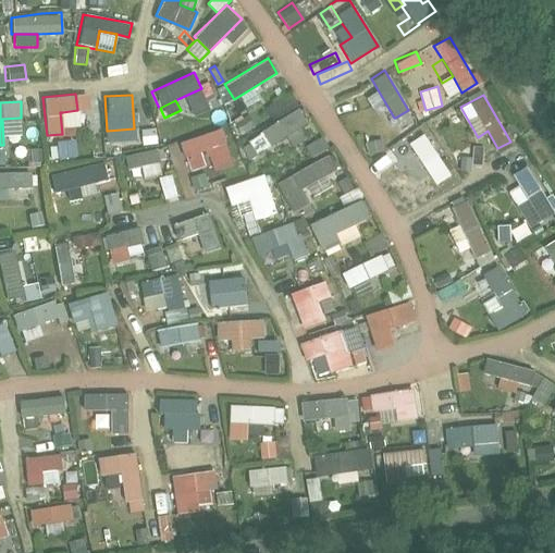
[(298,108),(261,131),(262,132),(270,144),(271,147),(308,124),(298,108)]
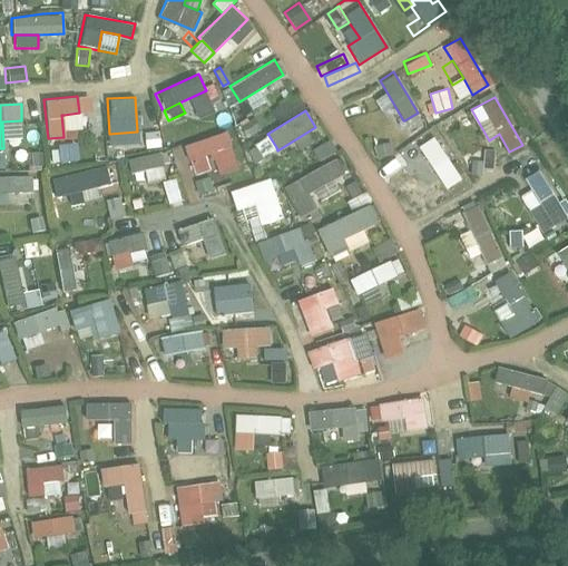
[(79,113),(64,115),(66,130),(81,128),(79,113)]
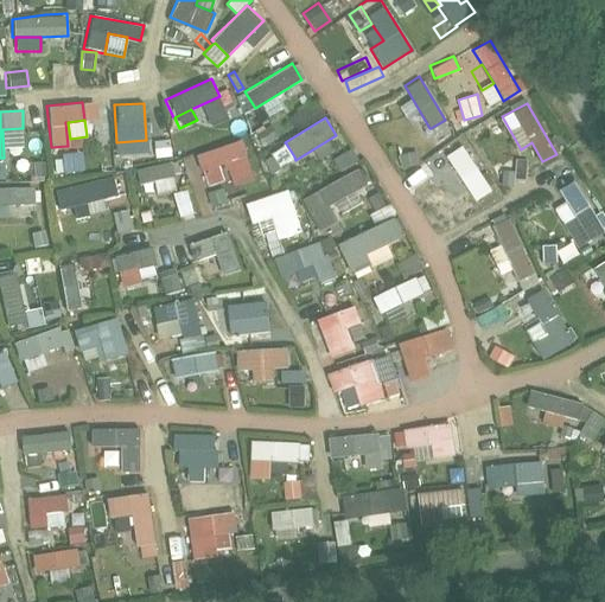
[(454,136),(445,120),(431,128),(441,145),(454,136)]
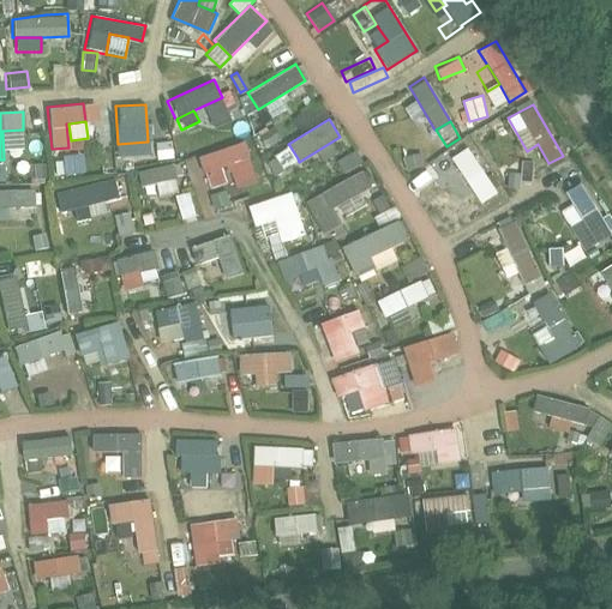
[(270,124),(259,128),(267,142),(277,137),(270,124)]
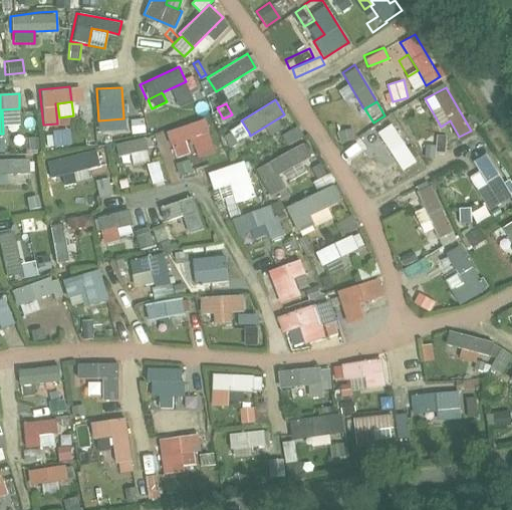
[(207,116),(166,132),(171,145),(212,131),(207,116)]
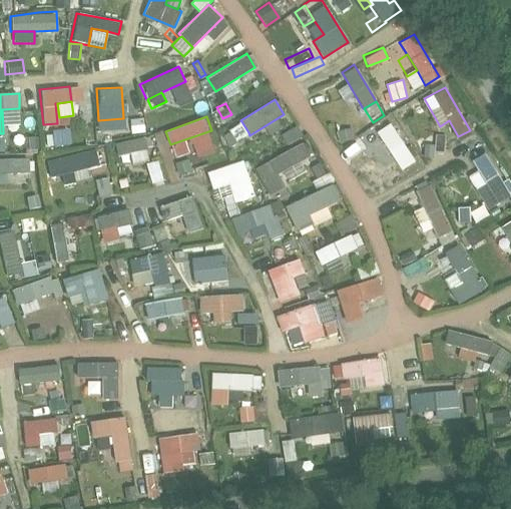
[(248,132),(241,121),(227,130),(234,141),(248,132)]
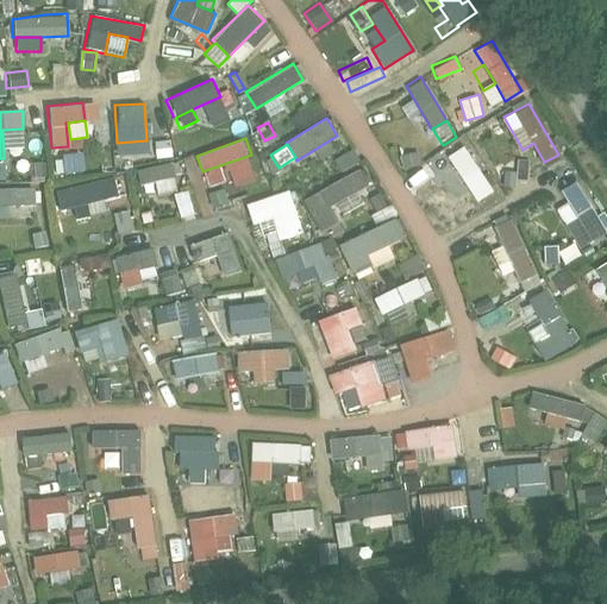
[(492,190),(463,146),(448,156),(457,169),(449,174),(457,186),(464,181),(477,200),(492,190)]
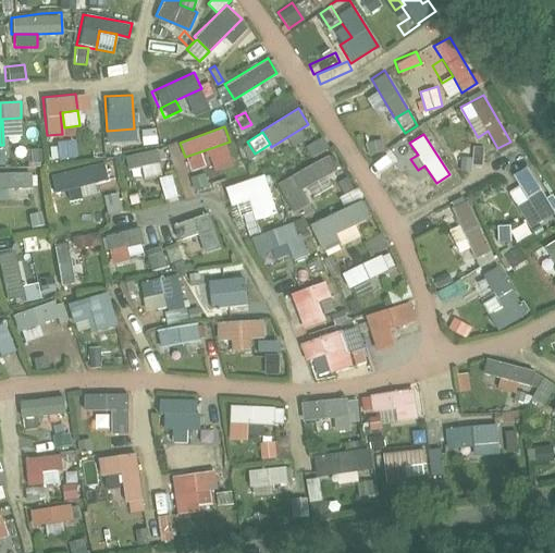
[(309,155),(327,145),(320,135),(304,145),(309,155)]
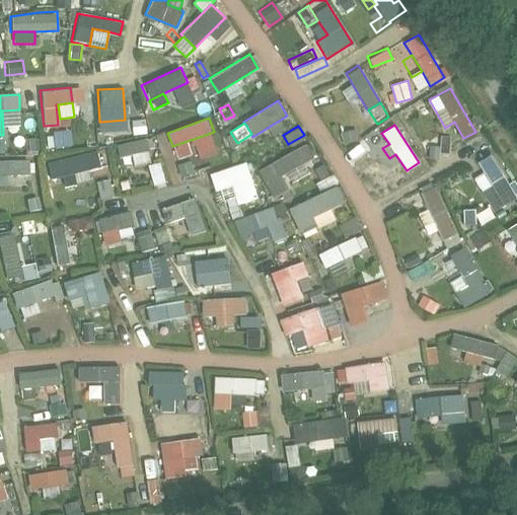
[(112,128),(97,129),(98,145),(113,144),(112,128)]
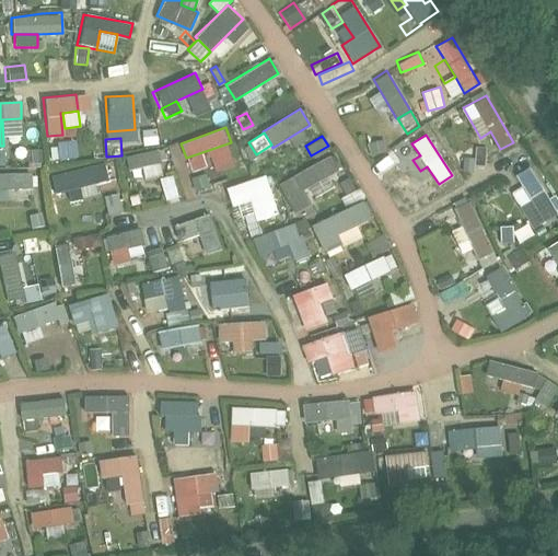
[(56,158),(74,154),(72,139),(53,142),(56,158)]
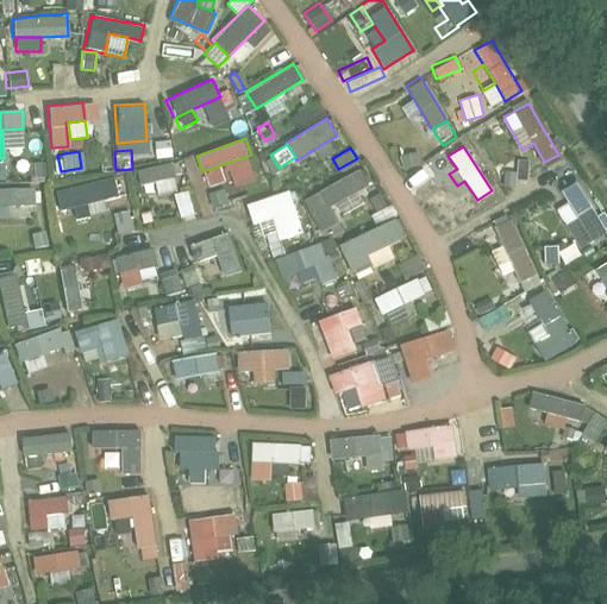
[(411,152),(401,153),(405,168),(413,167),(411,152)]
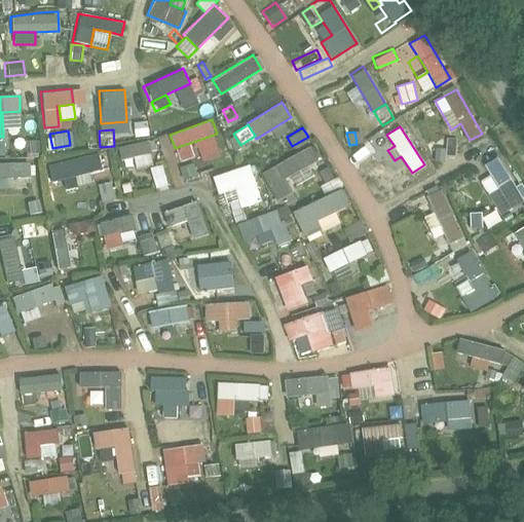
[(378,134),(368,140),(374,149),(384,143),(378,134)]
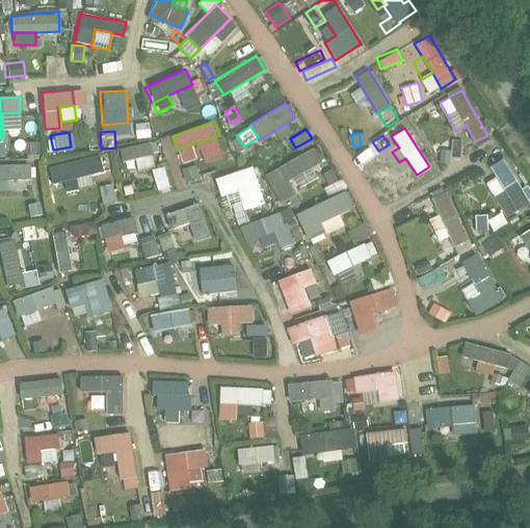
[(35,138),(24,139),(25,155),(37,154),(35,138)]
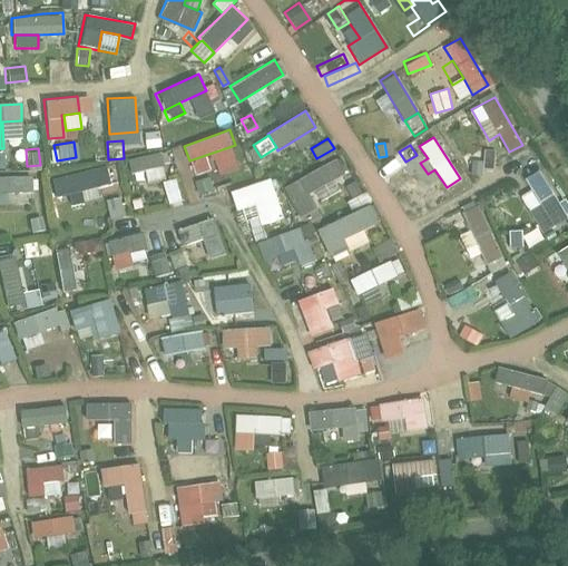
[(159,152),(128,158),(131,172),(145,168),(147,183),(165,178),(159,152)]
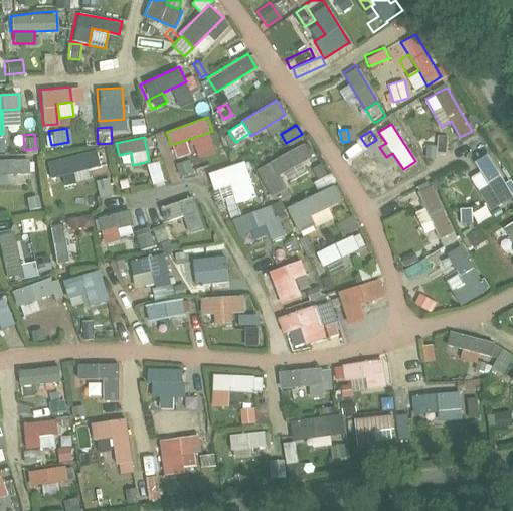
[(311,156),(303,143),(257,170),(272,196),(287,187),(279,174),(284,171),(301,162),(311,156)]
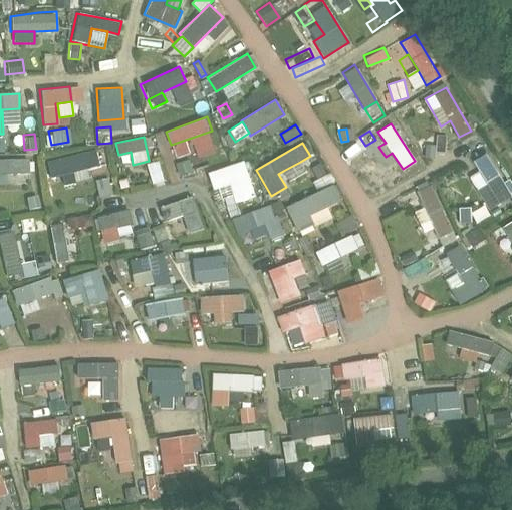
[(436,143),(425,143),(425,157),(436,157),(436,143)]
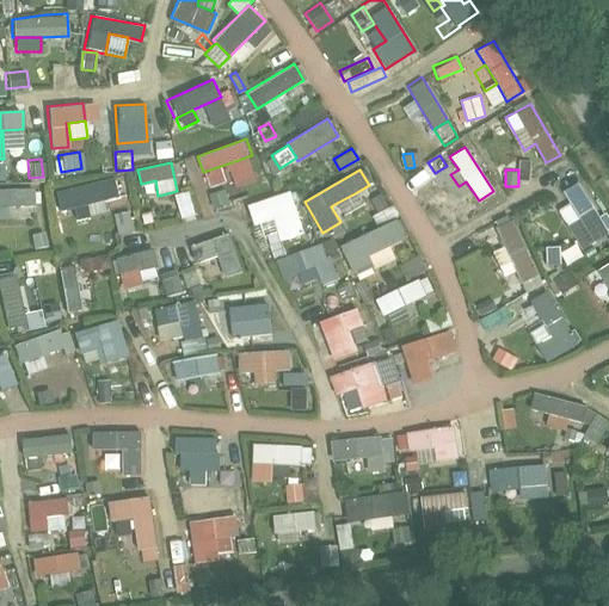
[(114,178),(66,189),(71,206),(79,204),(103,199),(118,196),(114,178)]
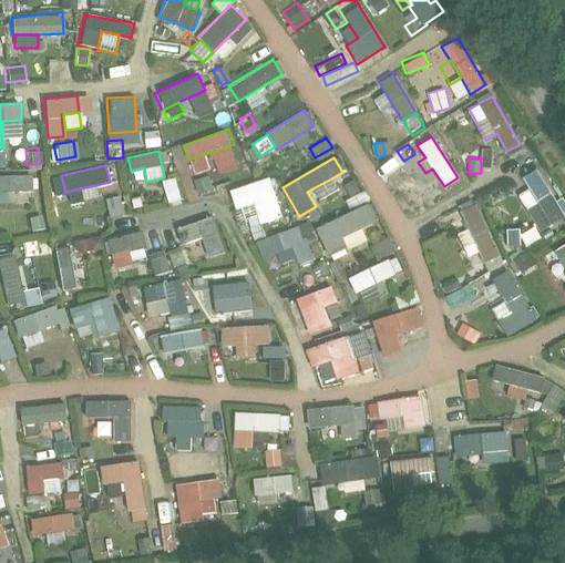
[(431,195),(444,186),(432,169),(425,173),(419,177),(431,195)]
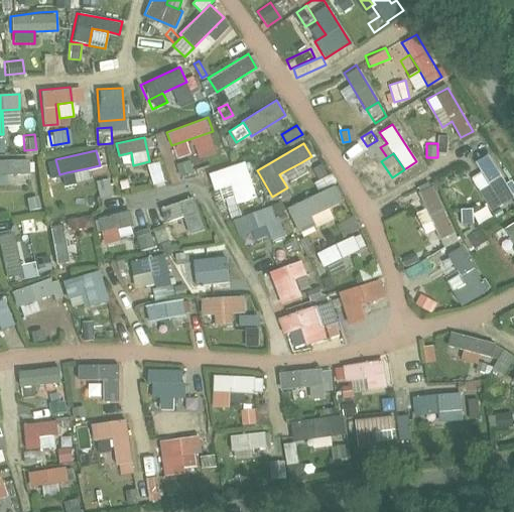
[(505,181),(488,154),(475,162),(484,177),(494,194),(501,205),(513,196),(513,195),(505,181)]
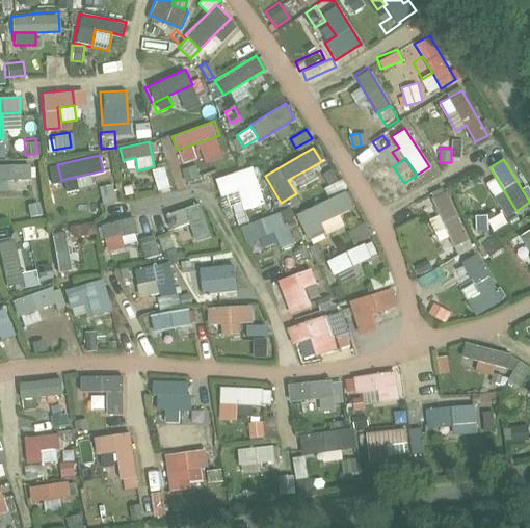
[(28,163),(0,163),(0,179),(10,179),(28,179),(28,163)]
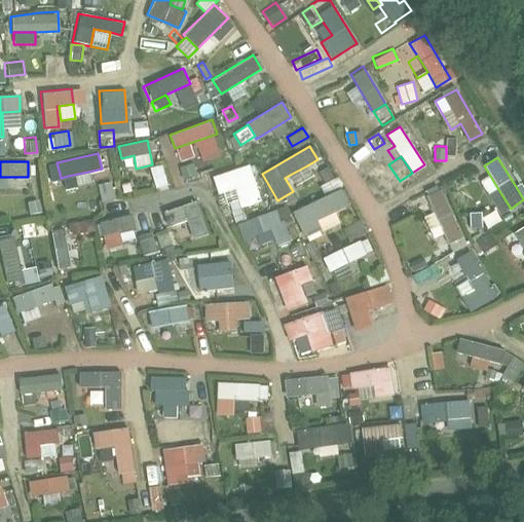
[(162,163),(151,166),(157,187),(167,184),(162,163)]
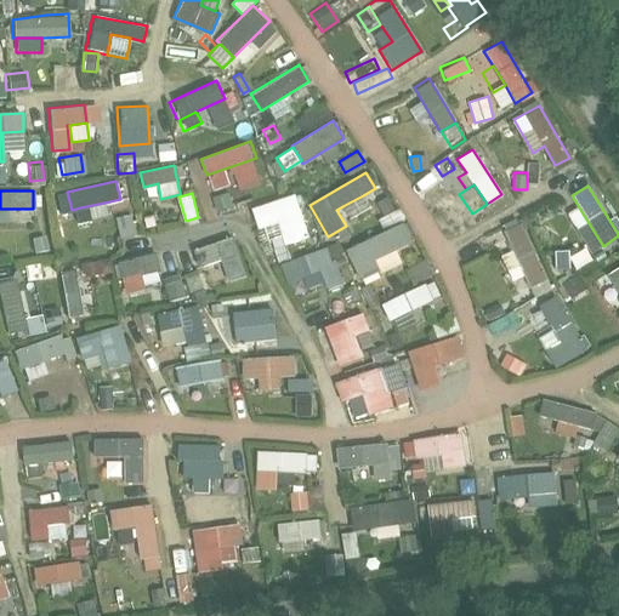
[(296,194),(253,206),(257,227),(301,215),(296,194)]
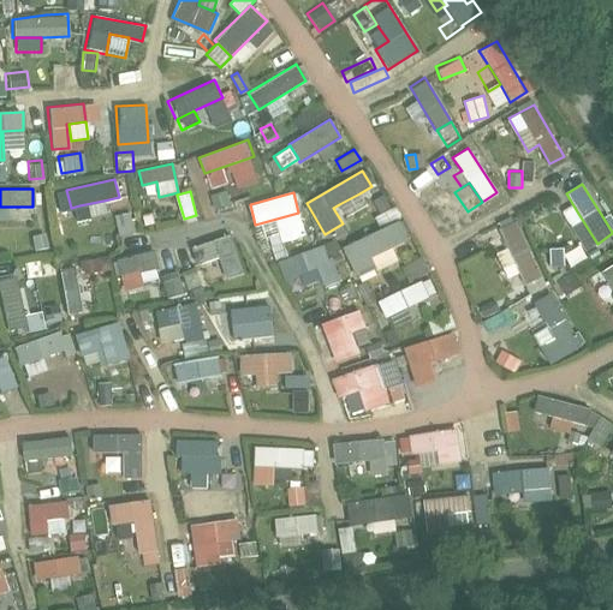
[(359,193),(339,204),(346,217),(367,205),(359,193)]
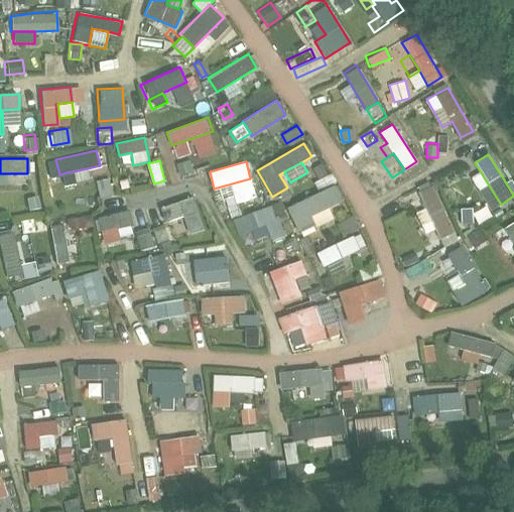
[(317,164),(312,167),(319,178),(325,176),(317,164)]
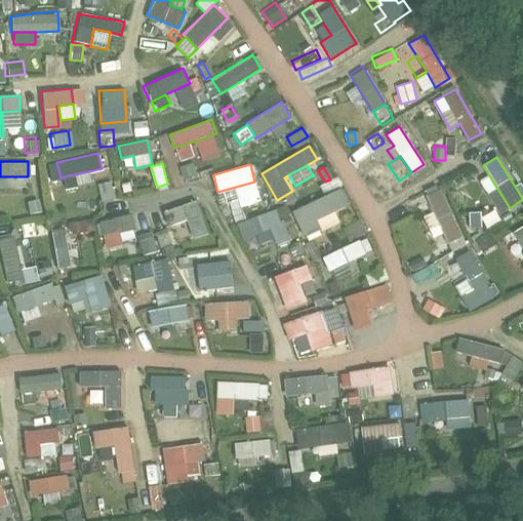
[(88,171),(68,175),(70,188),(91,183),(88,171)]
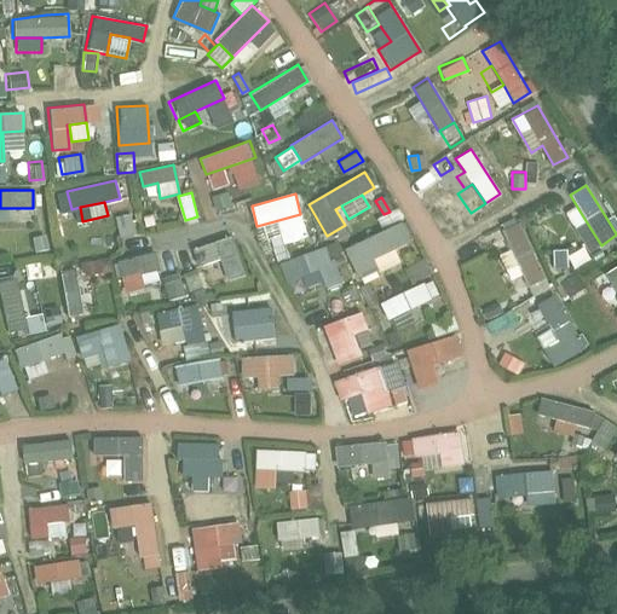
[(380,216),(386,229),(403,220),(405,219),(399,207),(384,214),(380,216)]
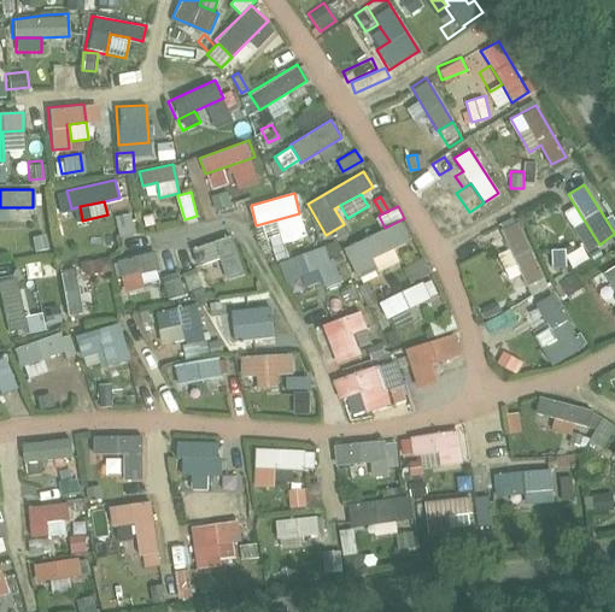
[(12,207),(0,207),(0,219),(12,219),(12,207)]
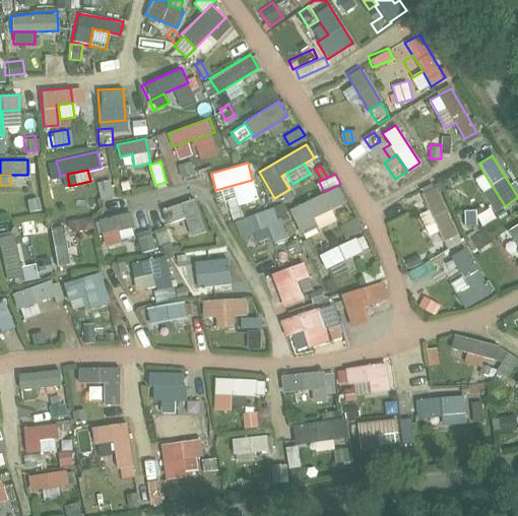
[(517,178),(509,183),(517,196),(517,194),(517,178)]
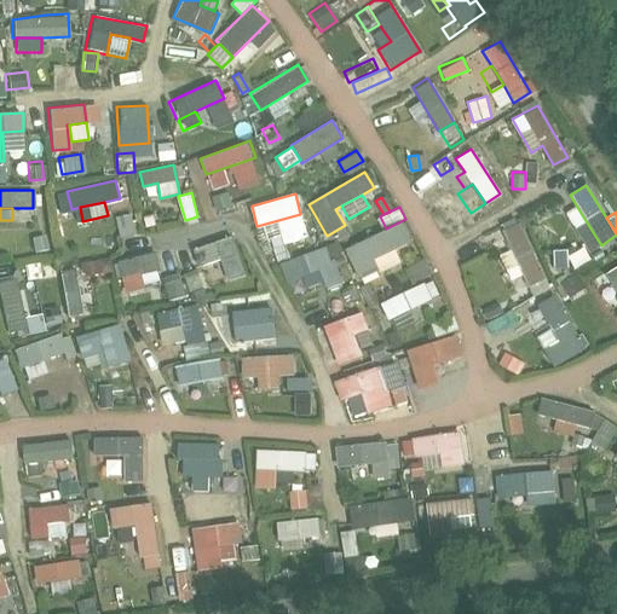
[(593,232),(581,213),(568,221),(578,241),(593,232)]
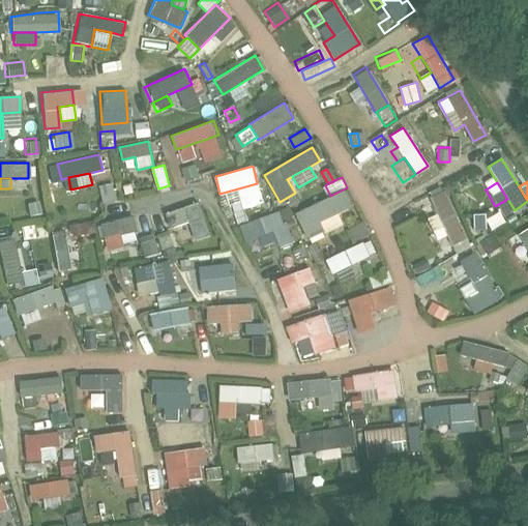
[(109,183),(99,186),(104,203),(113,201),(109,183)]
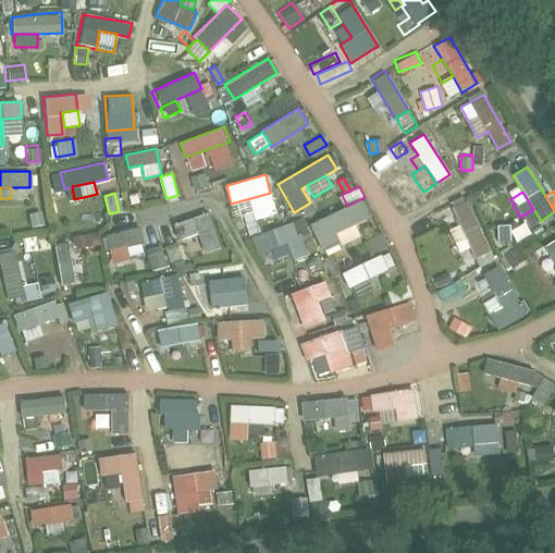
[(453,200),(455,205),(466,199),(464,195),(453,200)]
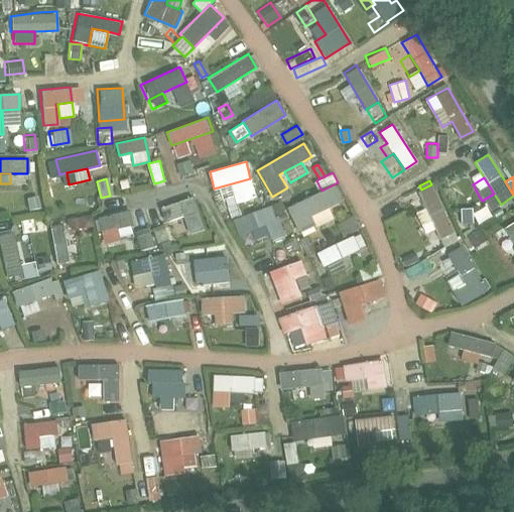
[(322,190),(287,208),(301,237),(308,233),(315,229),(309,217),(343,200),(336,183),(322,190)]
